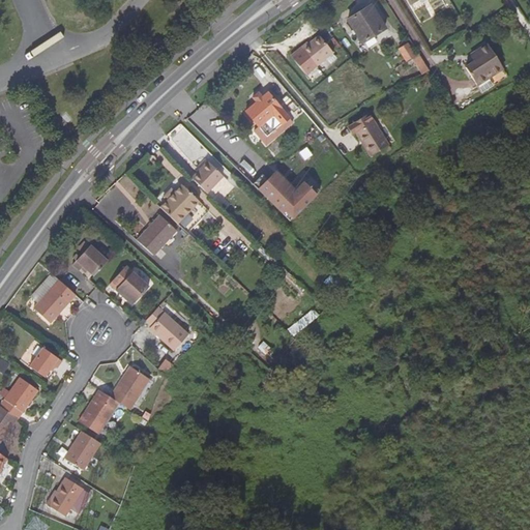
[(371,5),(347,20),(361,42),(385,28),(371,5)]
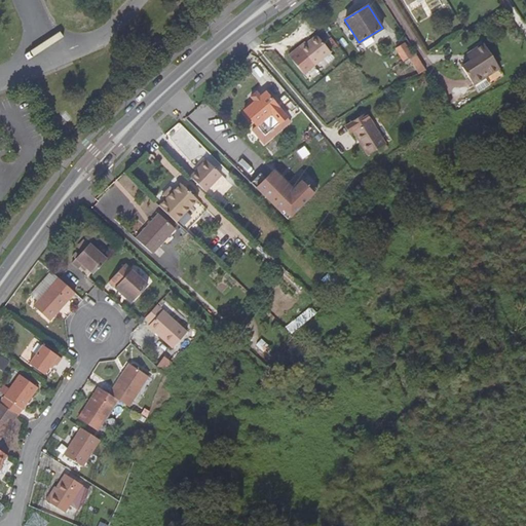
[(331,52),(316,35),(307,43),(306,42),(299,47),(314,66),(331,52)]
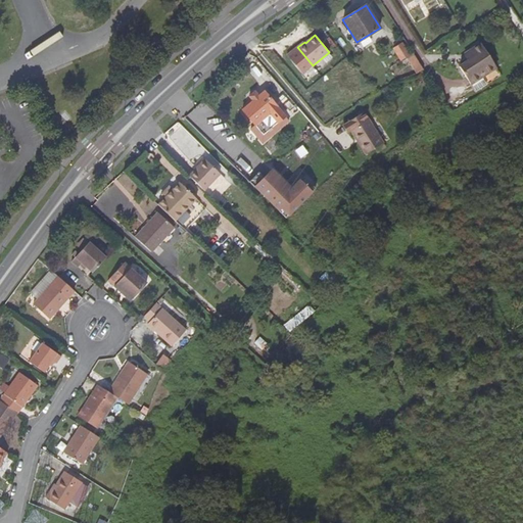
[(411,54),(402,42),(393,49),(400,60),(407,57),(416,74),(424,68),(414,53),(411,54)]
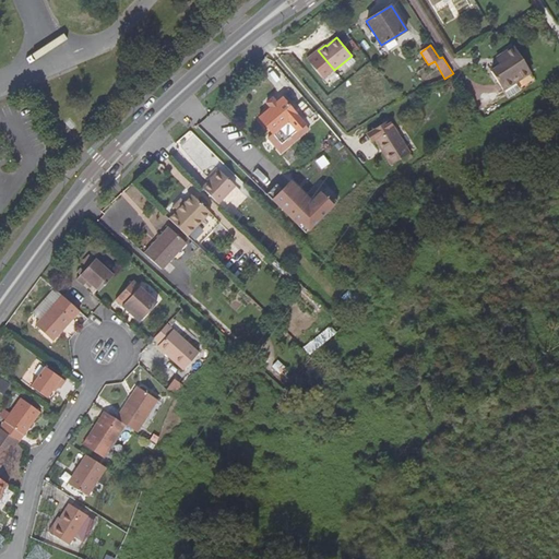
[(503,91),(531,73),(515,47),(502,56),(507,62),(500,67),(491,72),(503,91)]
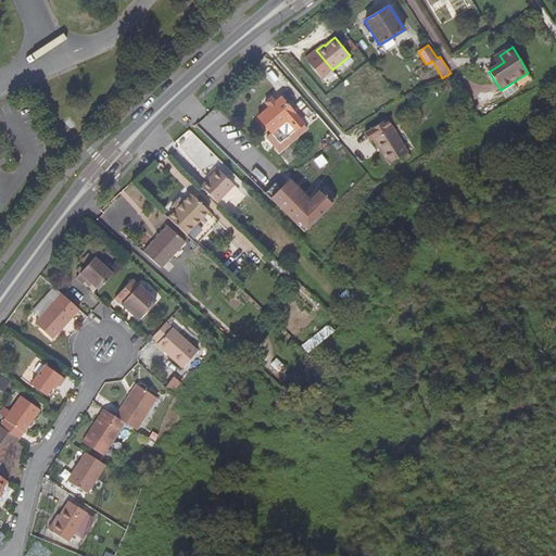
[(493,59),(497,66),(504,62),(500,55),(493,59)]
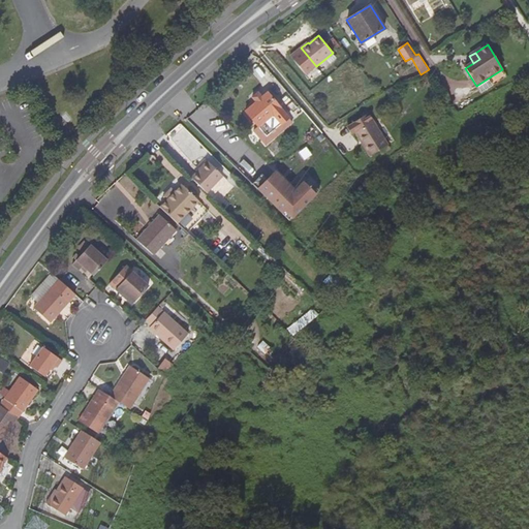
[(507,76),(502,69),(476,86),(480,93),(507,76)]
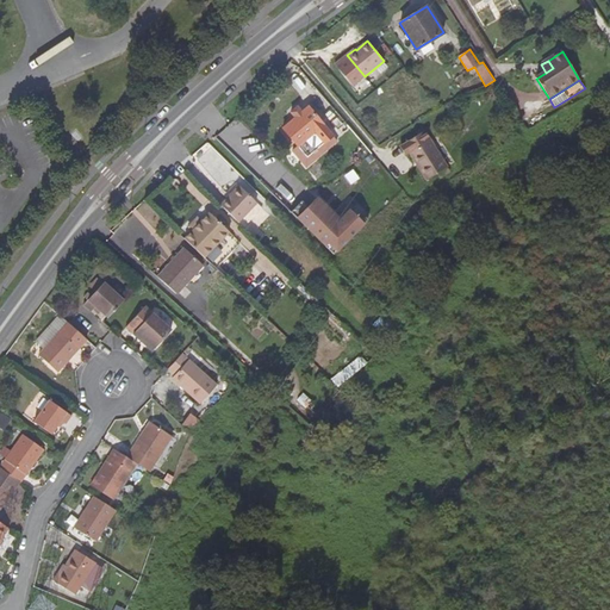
[(307,156),(332,135),(309,106),(284,128),(307,156)]
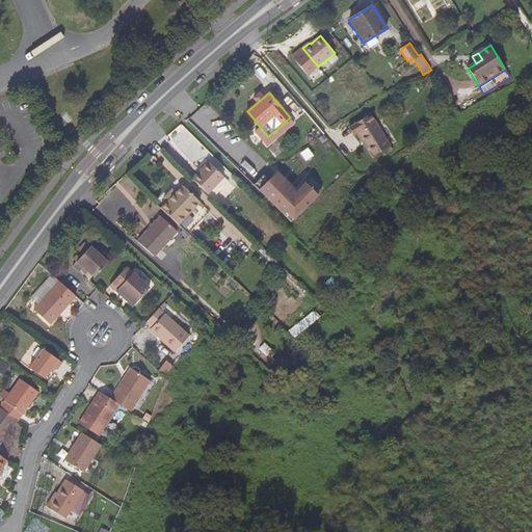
[(368,115),(348,128),(353,135),(355,134),(370,158),(389,147),(368,115)]
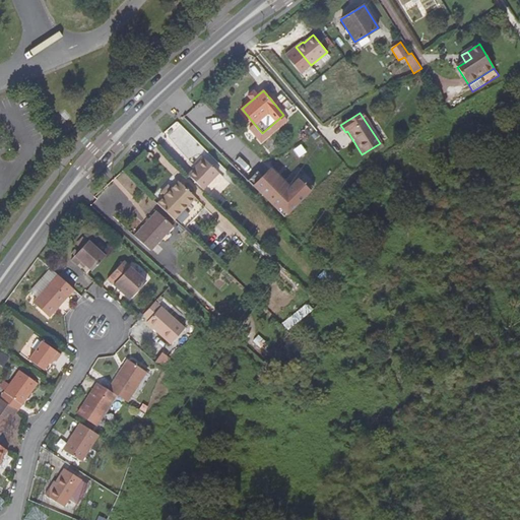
[(72,148),(79,140),(74,135),(67,143),(72,148)]
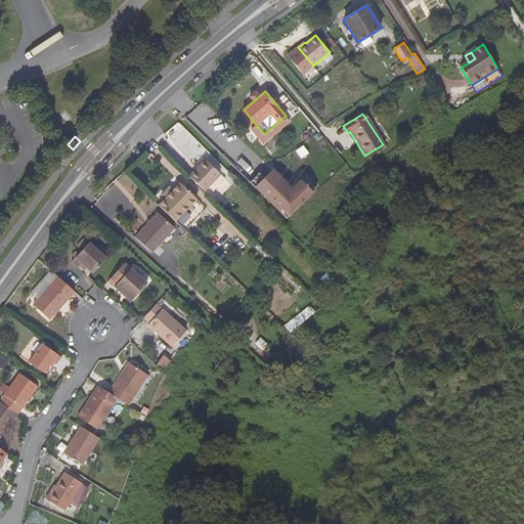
[(189,175),(205,190),(220,174),(205,159),(189,175)]
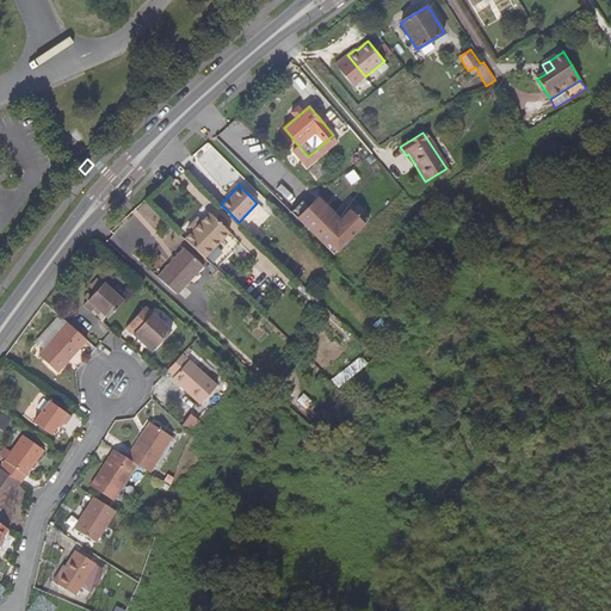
[(303,202),(292,214),(334,255),(370,222),(352,204),(334,222),(315,203),(310,208),(303,202)]
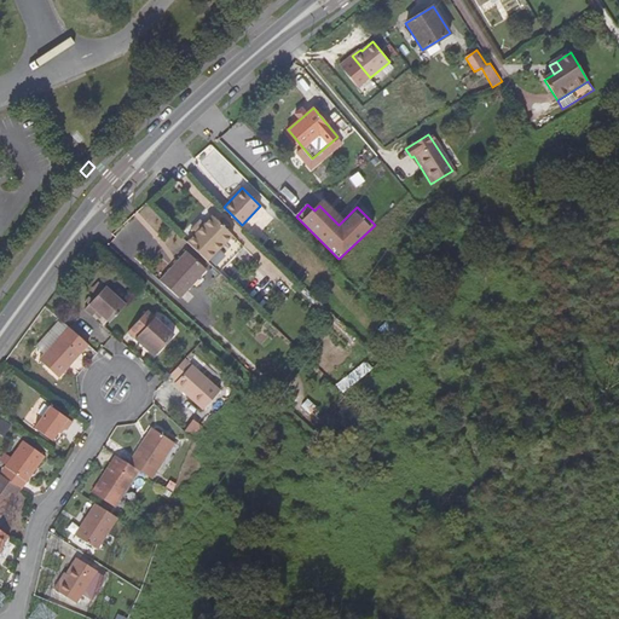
[(213,215),(187,242),(207,261),(232,235),(213,215)]
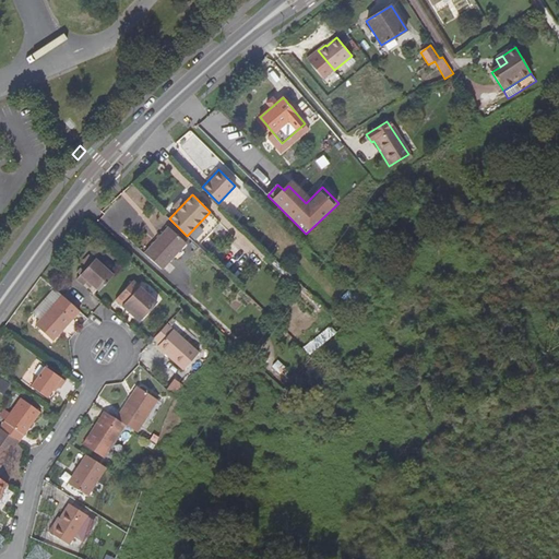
[(176,211),(185,201),(180,198),(171,206),(176,211)]
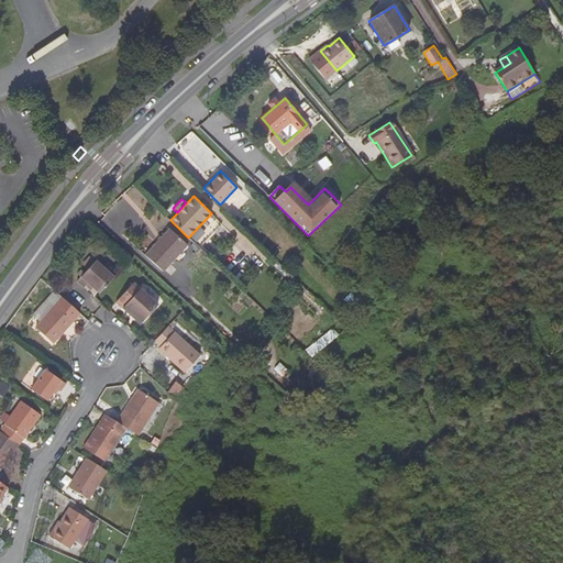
[(211,213),(188,238),(192,241),(216,217),(211,213)]
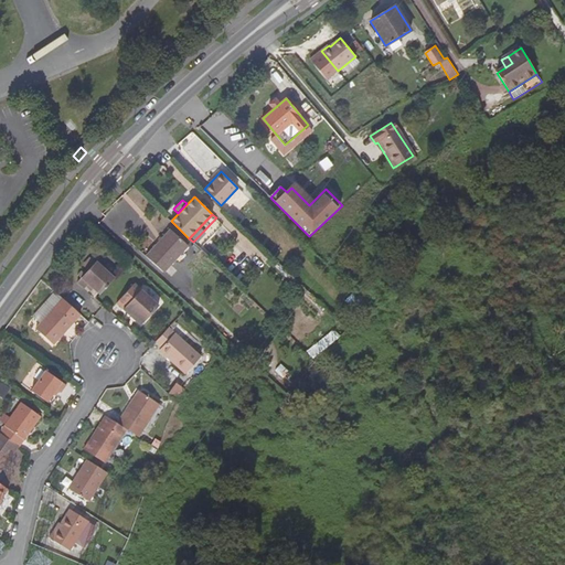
[(163,273),(188,246),(170,230),(146,256),(163,273)]
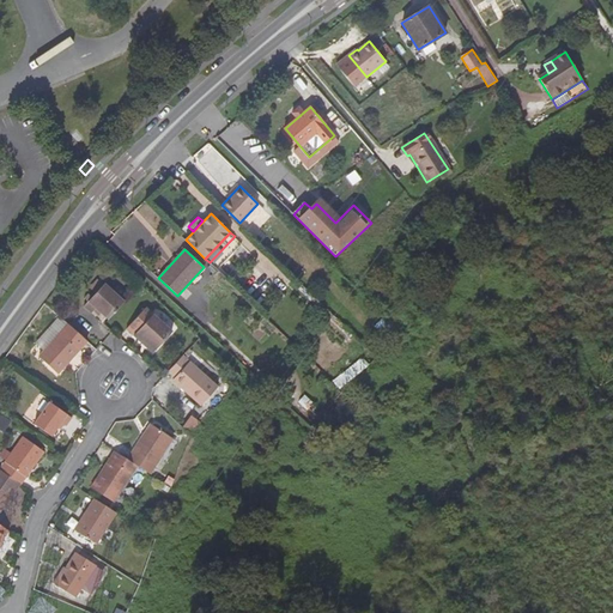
[(108,320),(125,301),(105,283),(85,305),(92,311),(96,309),(99,313),(108,320)]
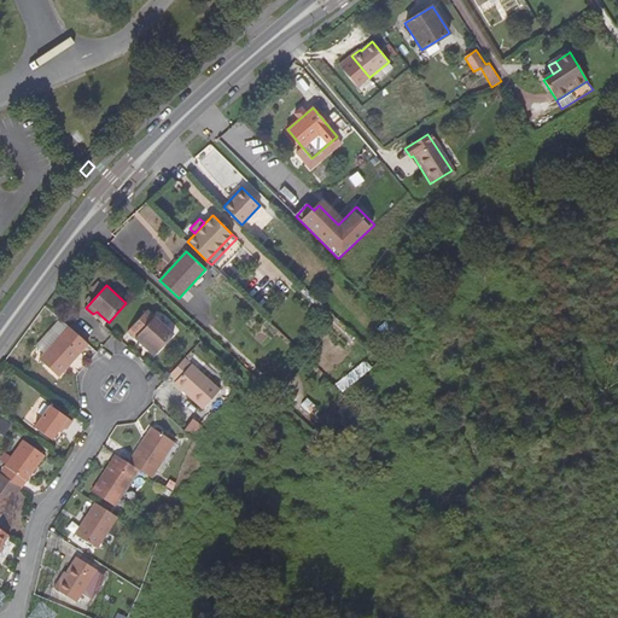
[(175,318),(162,305),(158,308),(173,320),(175,318)]
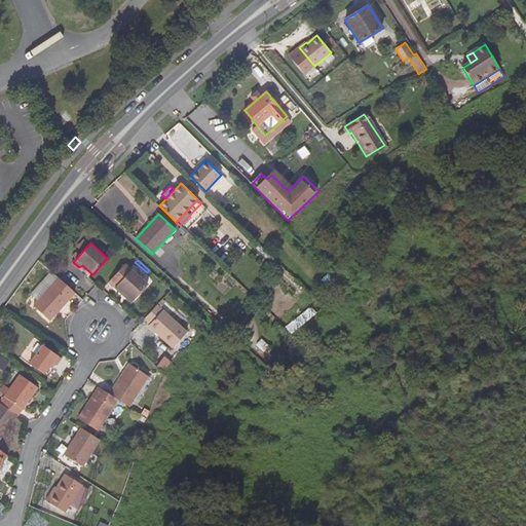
[(108,283),(121,294),(123,292),(134,300),(148,285),(124,264),(108,283)]
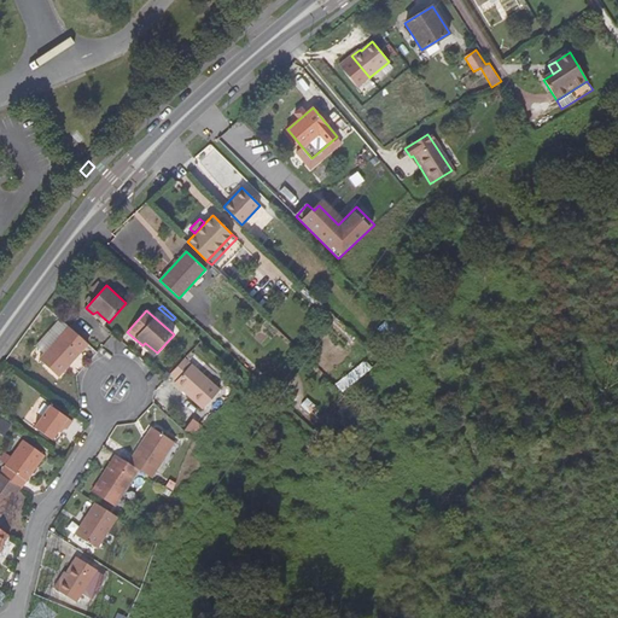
[(88,343),(69,326),(40,359),(59,377),(88,343)]
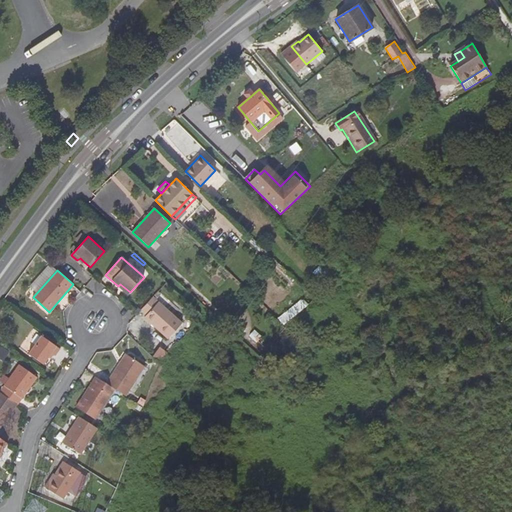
[(128,295),(130,292),(120,284),(118,286),(128,295)]
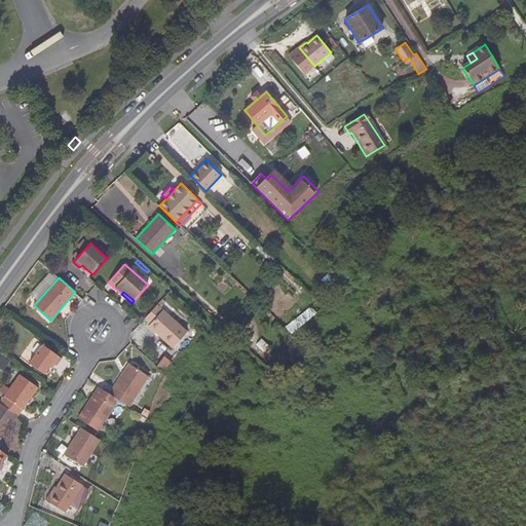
[(156,305),(144,318),(150,324),(148,327),(172,348),(186,332),(156,305)]
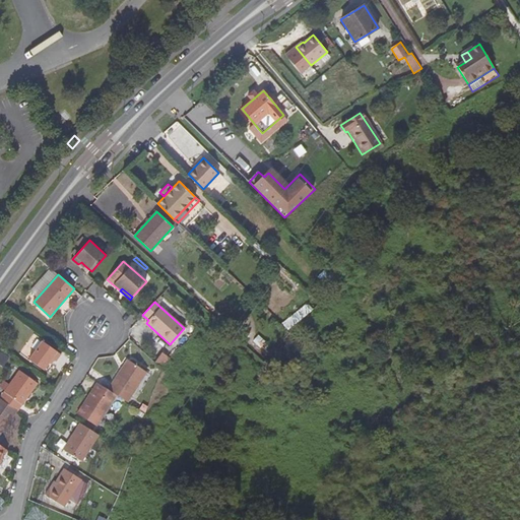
[(178,349),(194,330),(190,326),(173,346),(178,349)]
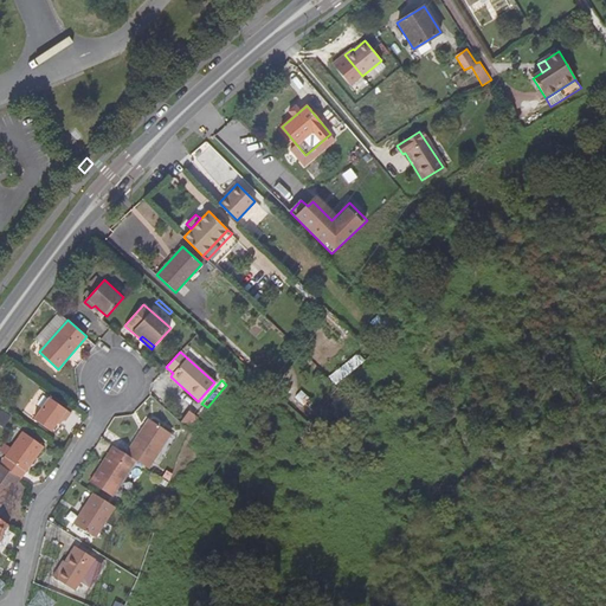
[(49,397),(33,419),(51,431),(57,423),(59,425),(63,420),(65,421),(71,412),(49,397)]
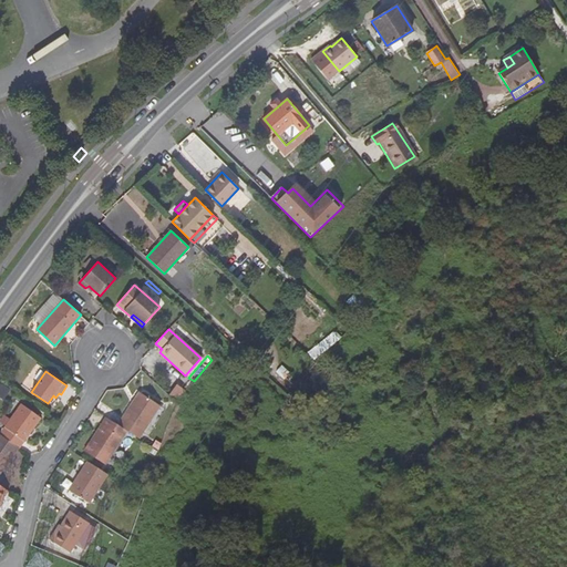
[(138,392),(130,404),(133,406),(142,394),(138,392)]
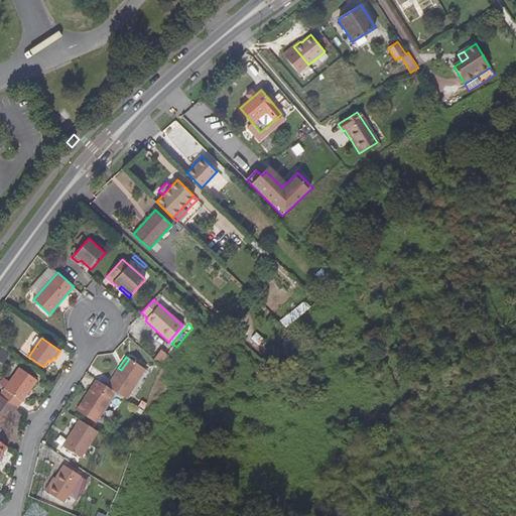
[(107,386),(115,392),(126,398),(145,369),(129,359),(121,370),(118,368),(107,386)]
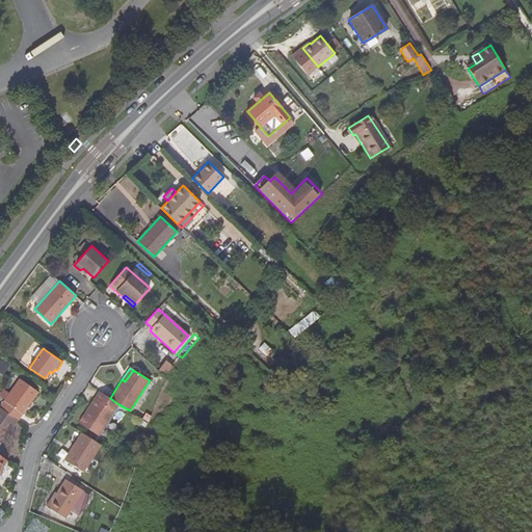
[(0,406),(18,420),(19,420),(38,393),(20,379),(0,406)]
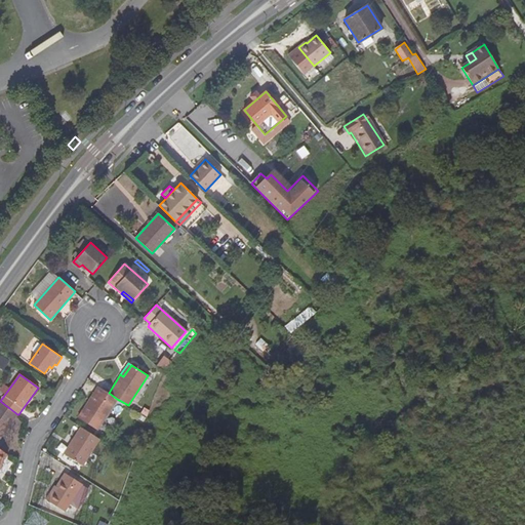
[(109,393),(98,387),(78,417),(97,430),(117,399),(109,393)]
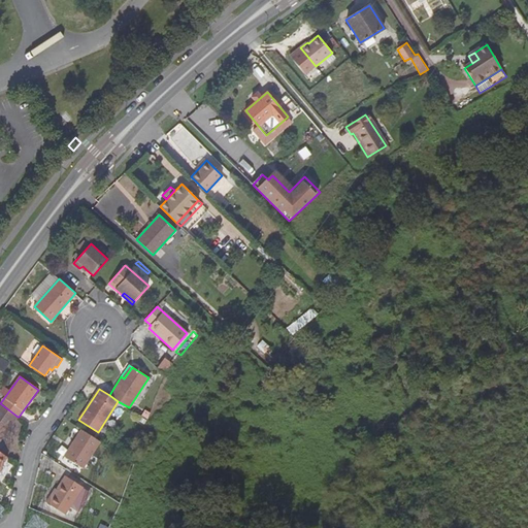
[(0,440),(18,417),(0,403),(0,440)]
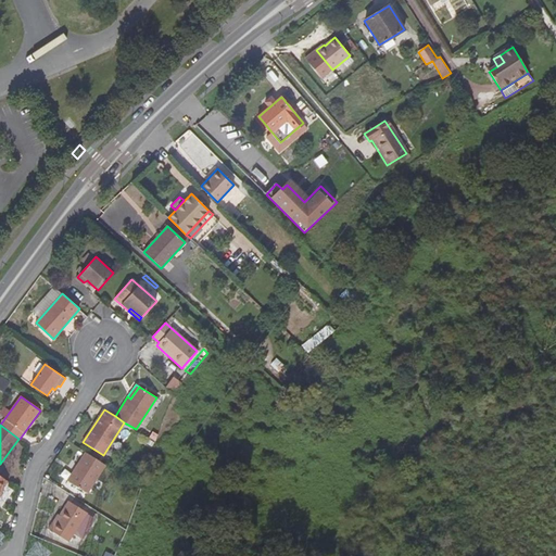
[(105,464),(86,452),(67,480),(87,493),(105,464)]
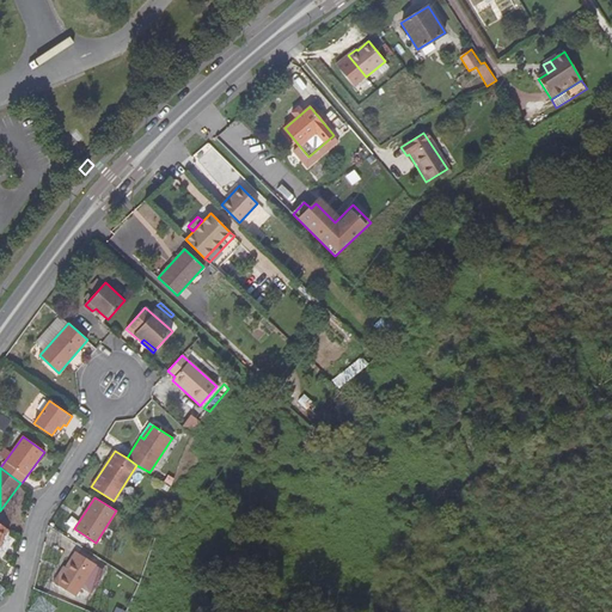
[(66,567),(55,583),(77,595),(96,563),(75,551),(66,567)]
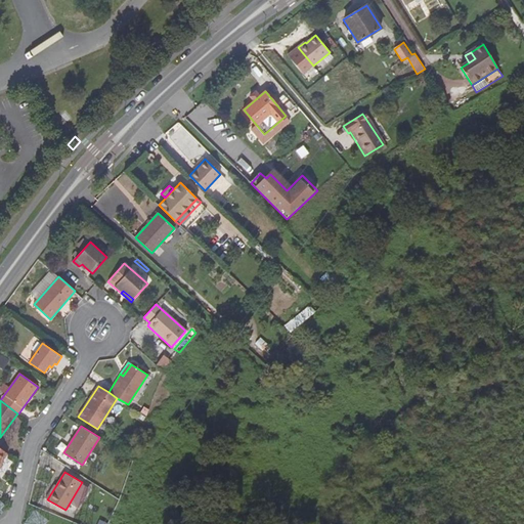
[(45,497),(47,499),(56,485),(54,483),(45,497)]
